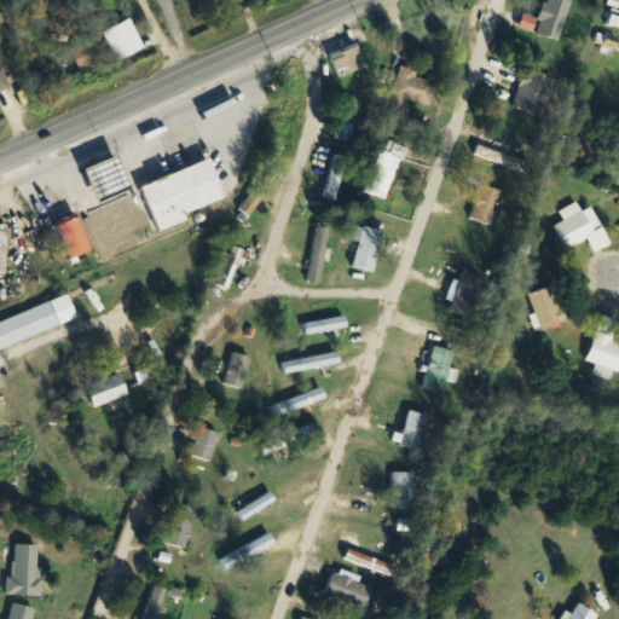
[(561,40),(571,0),(547,0),(542,21),(536,19),(533,25),(527,23),(526,28),(537,30),(536,34),(561,40)]
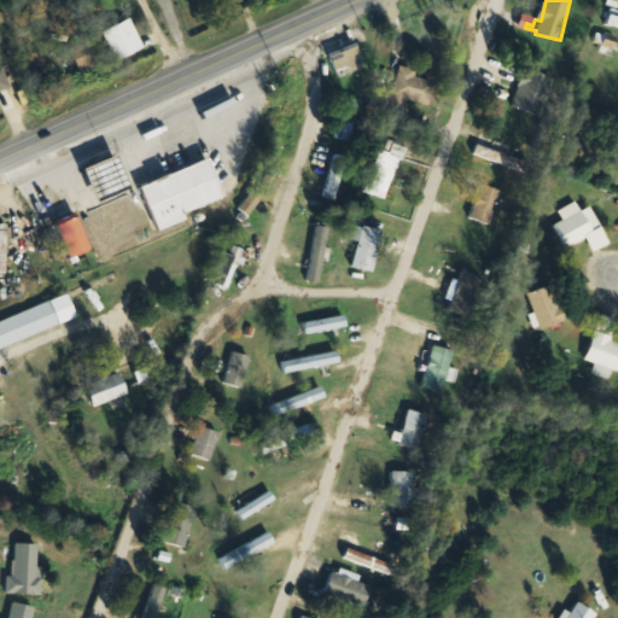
[(146,48),(132,18),(104,31),(118,62),(146,48)]
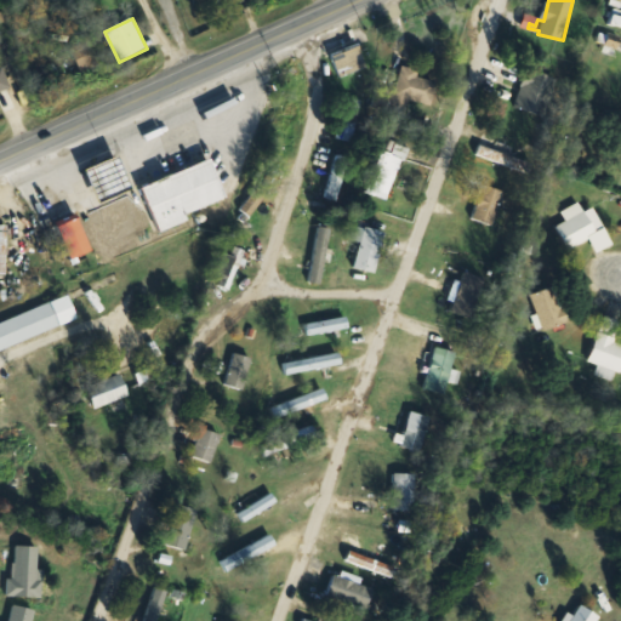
[(101,64),(91,40),(72,49),(81,73),(101,64)]
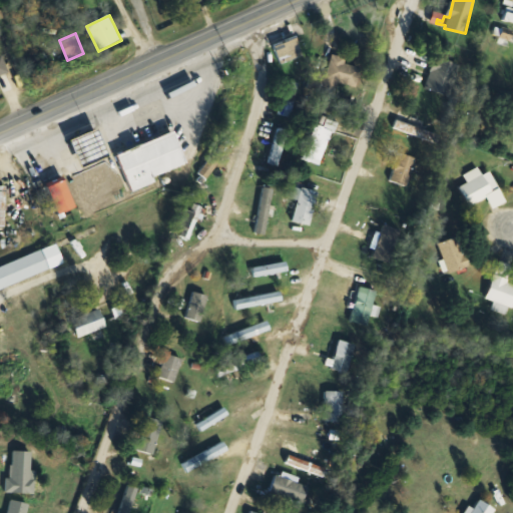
[(274,46),(281,64),(305,55),(298,37),(274,46)]
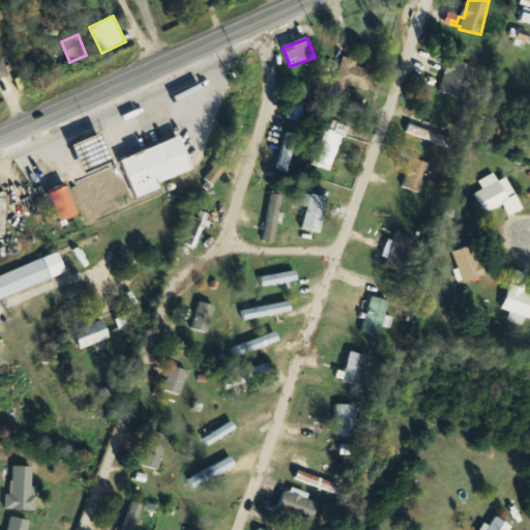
[(322,75),(318,92),(346,98),(349,85),(369,90),(374,70),(358,66),(359,60),(344,56),(339,79),(322,75)]
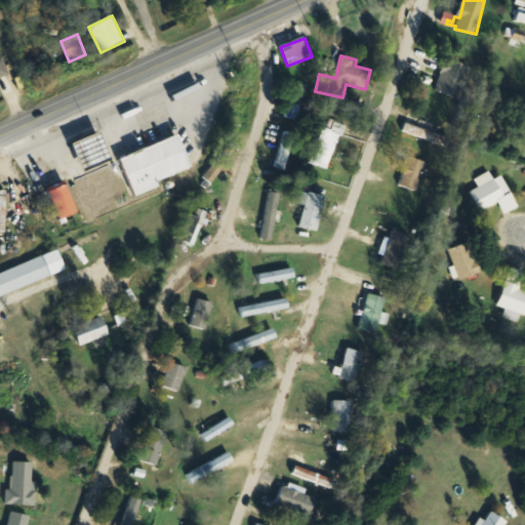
[(0,81),(12,76),(3,56),(0,57),(0,81)]
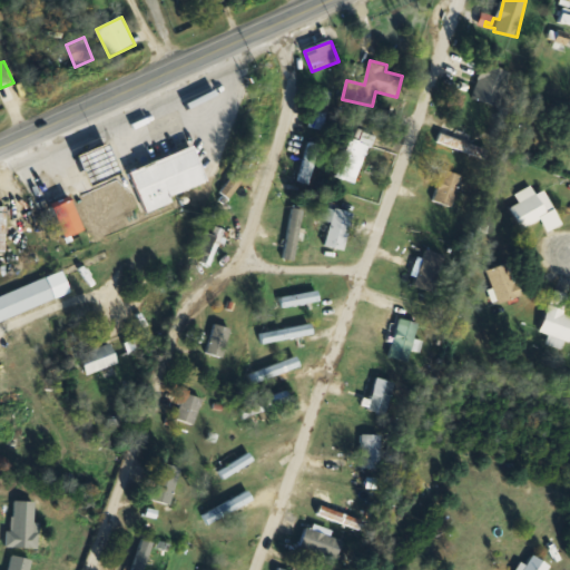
[(512,72),(485,62),(473,98),(500,107),(512,72)]
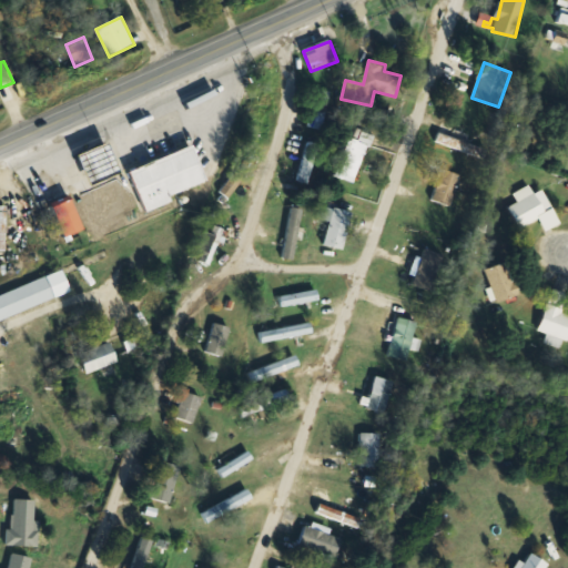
[(332,92),(321,90),(312,128),(323,131),(332,92)]
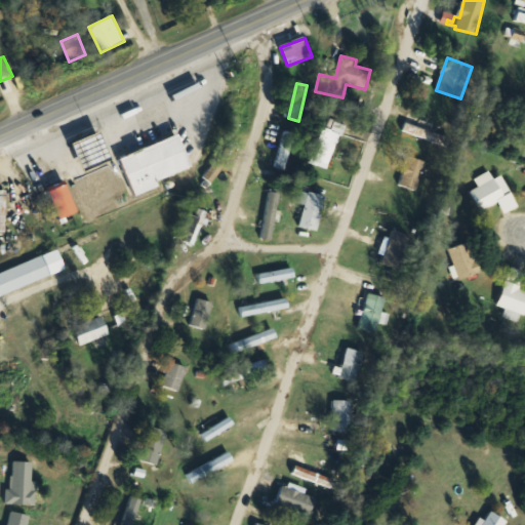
[(404,130),(440,145),(443,136),(407,123),(404,130)]
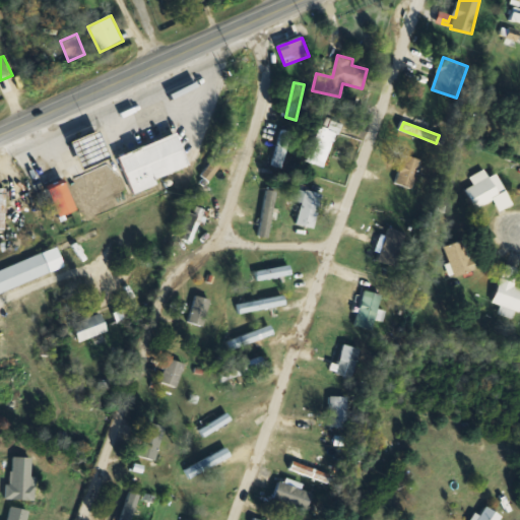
[(338,131),(322,125),(307,161),(323,169),(338,131)]
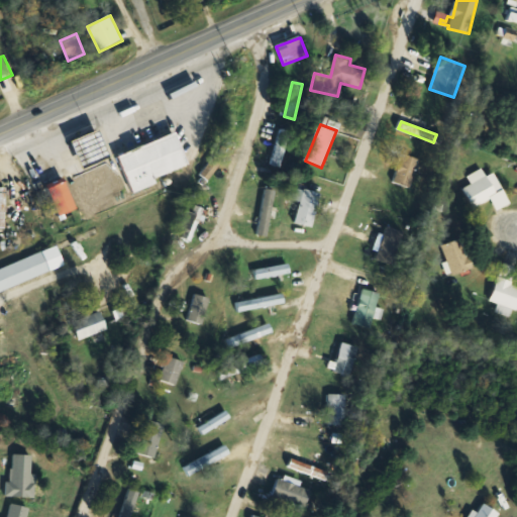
[(292,131),(281,128),(271,165),(281,168),(292,131)]
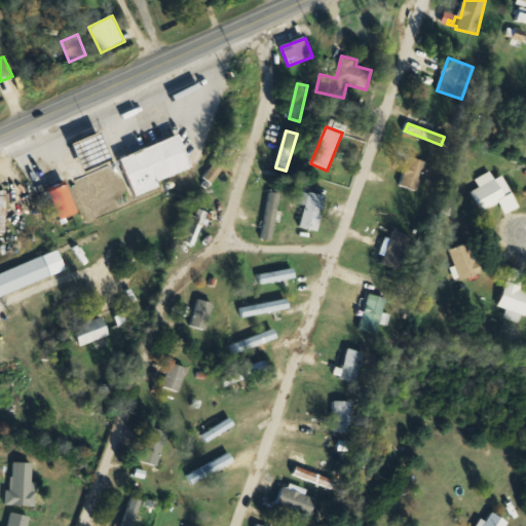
[(135,196),(161,188),(158,181),(191,170),(180,137),(121,157),(135,196)]
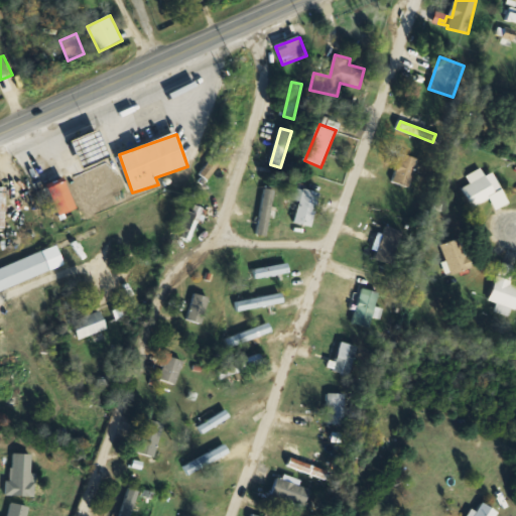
[(418,154),(408,151),(394,192),(404,197),(418,154)]
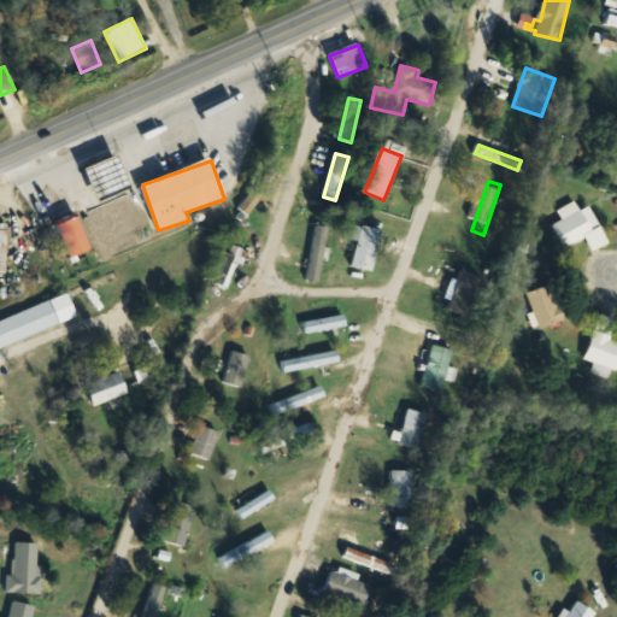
[(582,211),(576,201),(559,211),(564,221),(553,225),(565,248),(603,229),(591,206),(582,211)]
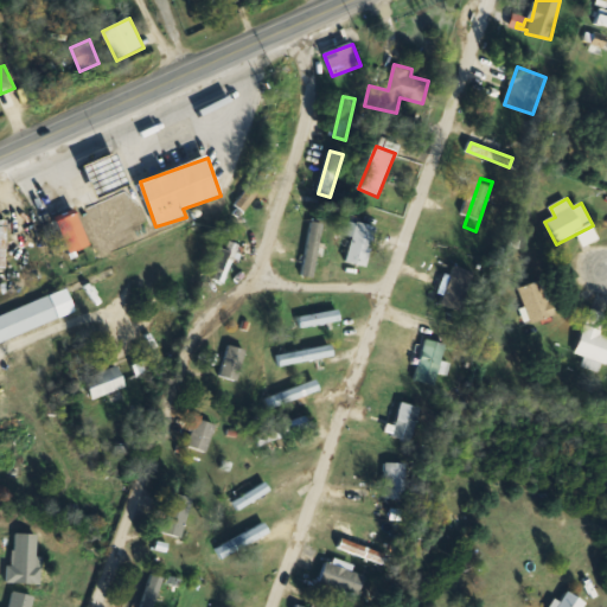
[(93,246),(76,210),(56,219),(72,255),(93,246)]
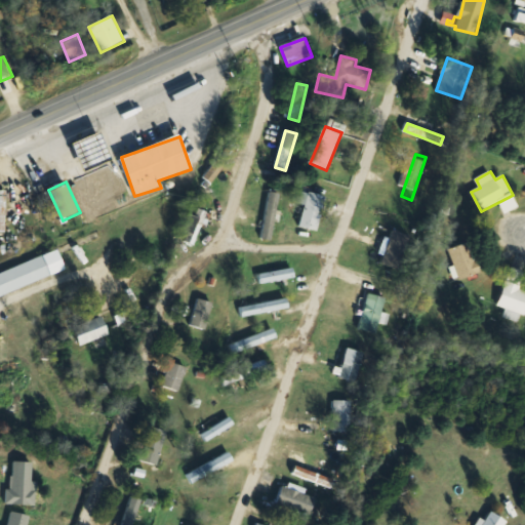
[(280,194),(269,192),(260,238),(272,240),(280,194)]
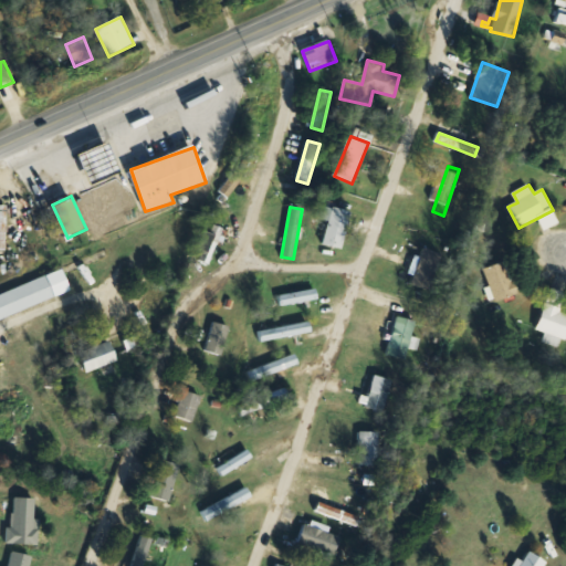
[(353,213),(334,207),(323,243),(342,249),(353,213)]
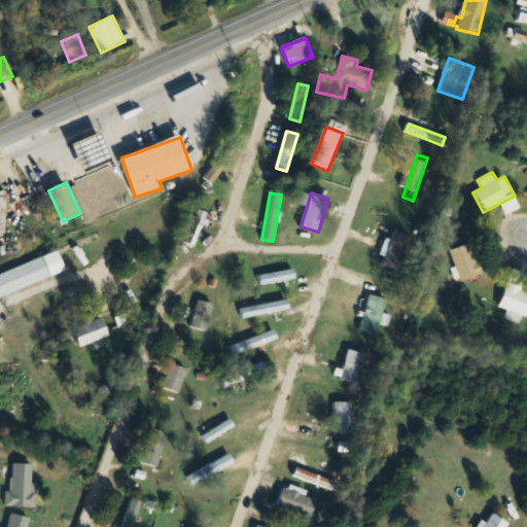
[(208,212),(199,209),(185,243),(195,246),(208,212)]
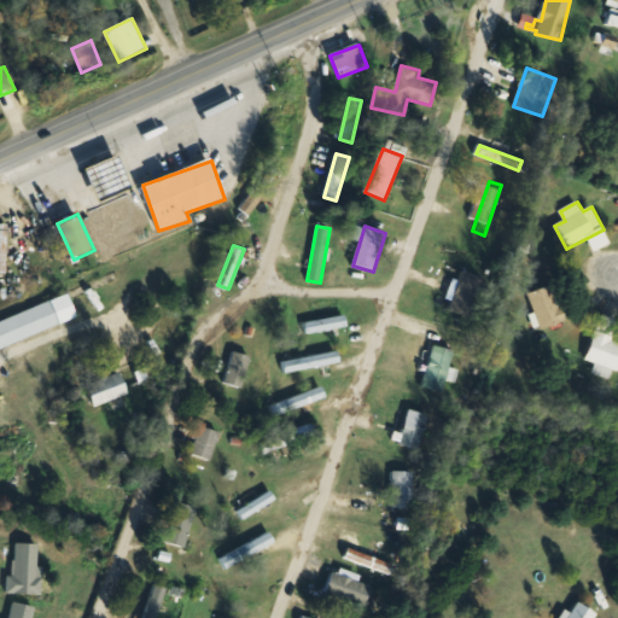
[(567,320),(554,285),(529,295),(542,330),(567,320)]
